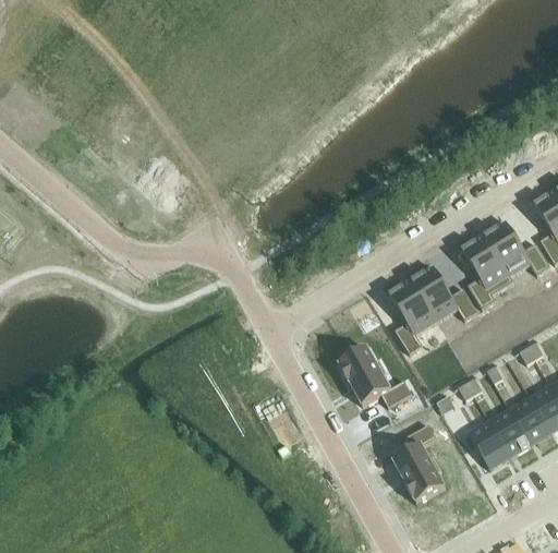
[(557,192),(557,191),(535,204),(553,233),(541,241),(555,264),(557,261),(557,192)]
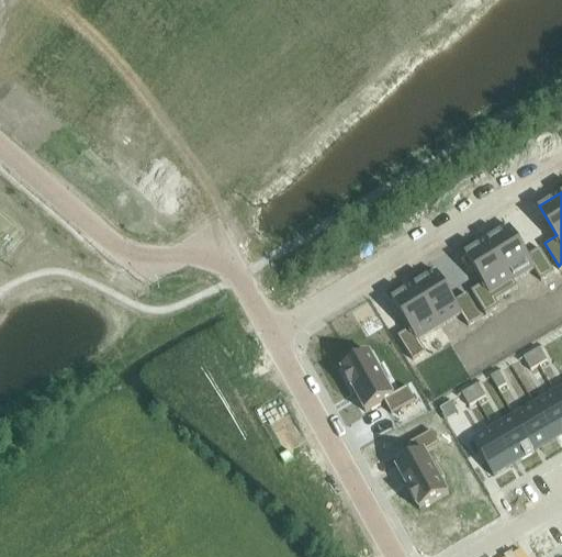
[(510,224),(489,237),(514,278),(534,266),(541,277),(554,268),(540,245),(528,253),(510,224)]
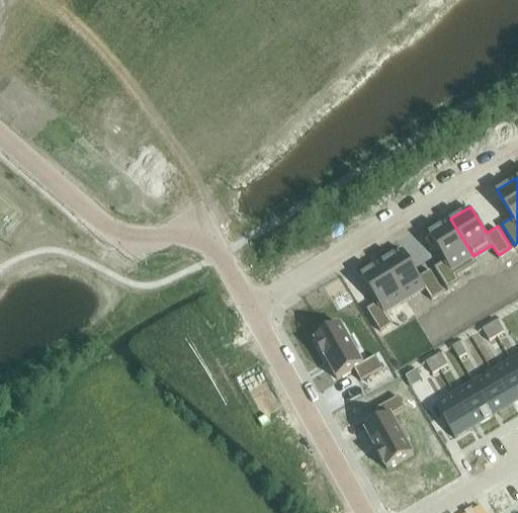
[(450,219),(429,232),(446,258),(434,265),(447,286),(459,278),(456,273),(477,261),(473,256),(450,219)]
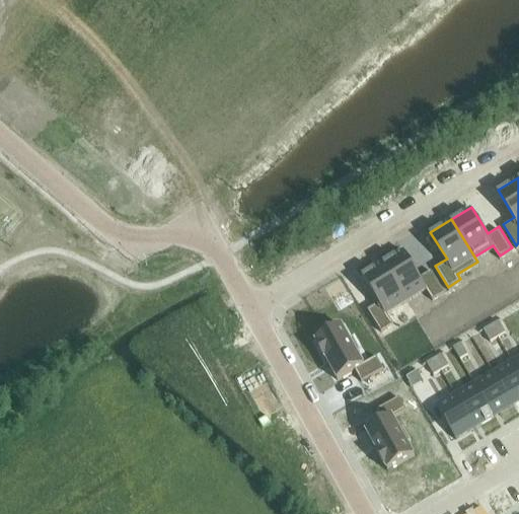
[(403,248),(383,261),(406,299),(426,287),(433,297),(444,290),(431,269),(420,275),(403,248)]
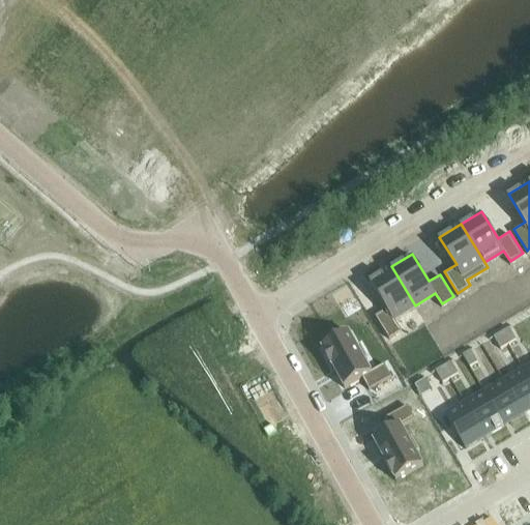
[(391,266),(371,280),(387,307),(376,314),(389,336),(402,328),(394,318),(415,305),(391,266)]
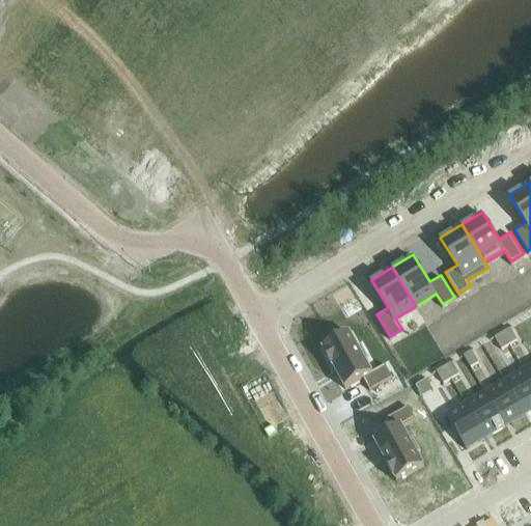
[(510,326),(502,330),(509,341),(518,337),(510,326)]
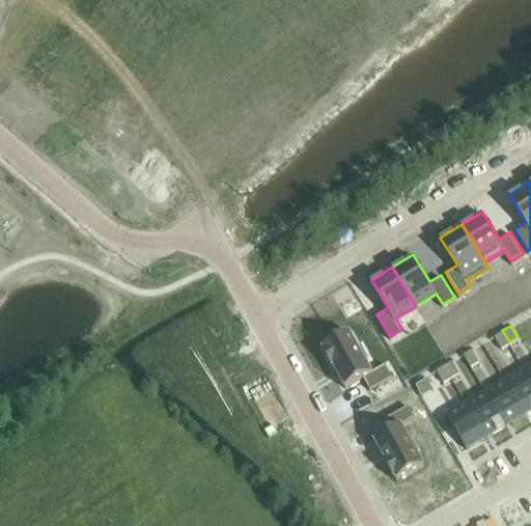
[(502,330),(495,334),(502,347),(509,341),(502,330)]
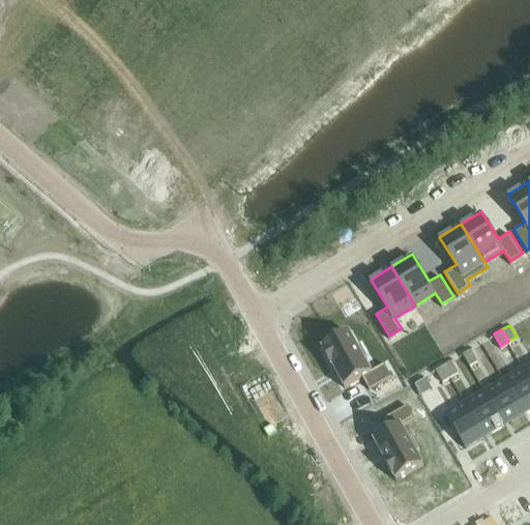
[(349,330),(321,346),(331,363),(332,363),(345,385),(362,375),(369,386),(391,374),(384,361),(371,369),(364,357),(367,355),(360,341),(356,343),(349,330)]
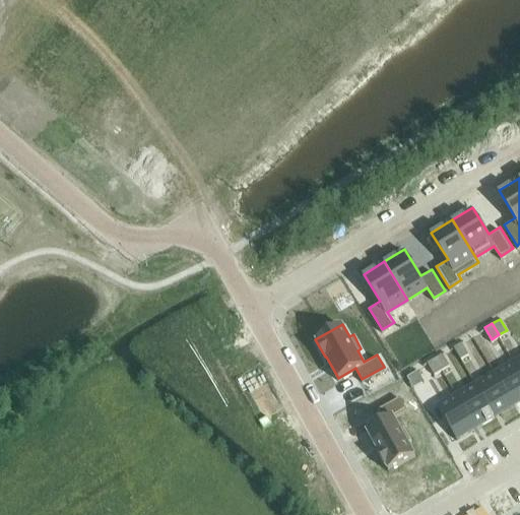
[(462,340),(454,345),(461,357),(469,352),(462,340)]
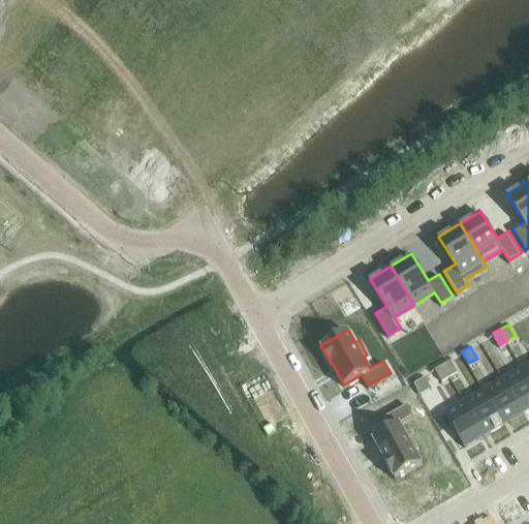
[(450,358),(443,363),(449,374),(458,370),(450,358)]
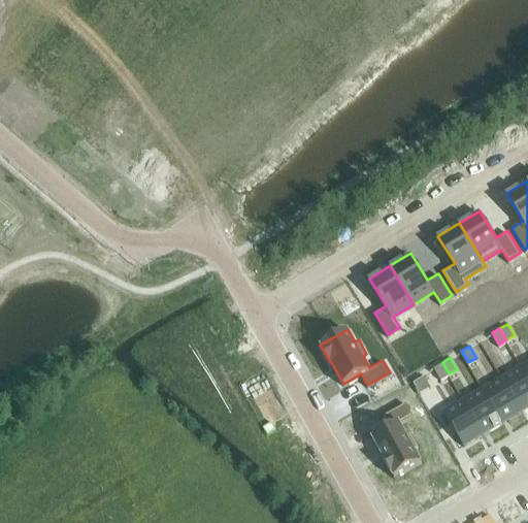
[(442,362),(434,366),(441,378),(449,373),(442,362)]
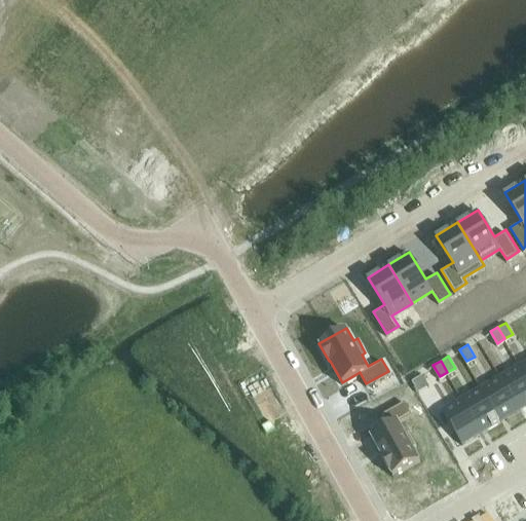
[(525,375),(519,363),(499,374),(520,408),(525,404),(525,375)]
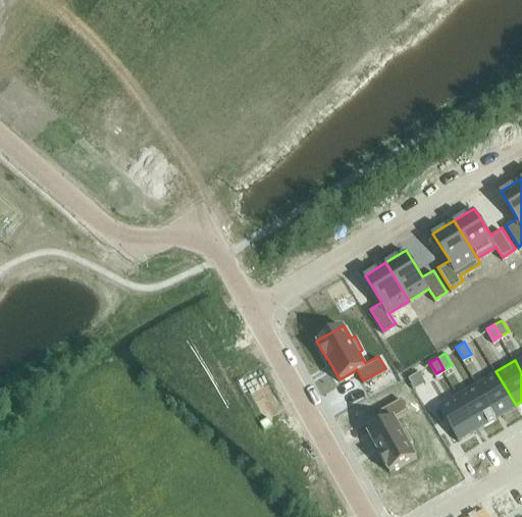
[(496,371),(477,382),(497,416),(516,405),(496,371)]
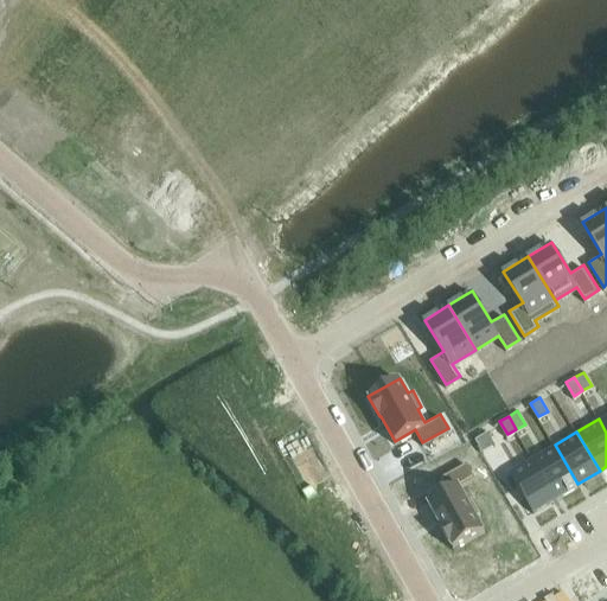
[(555,445),(532,458),(556,497),(577,484),(555,445)]
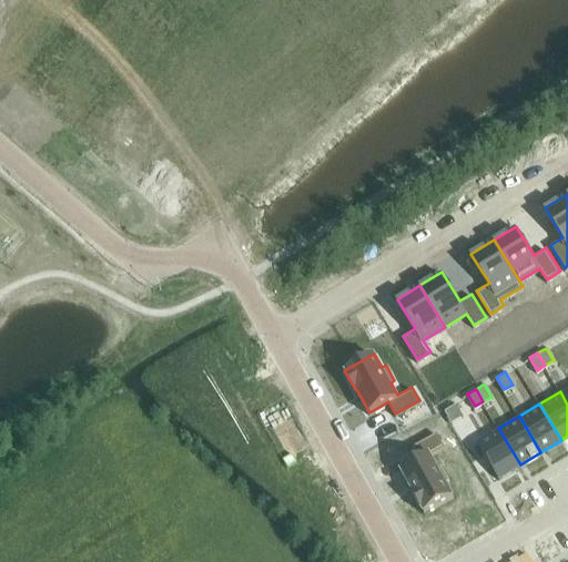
[(498,428),(477,440),(498,477),(520,465),(498,428)]
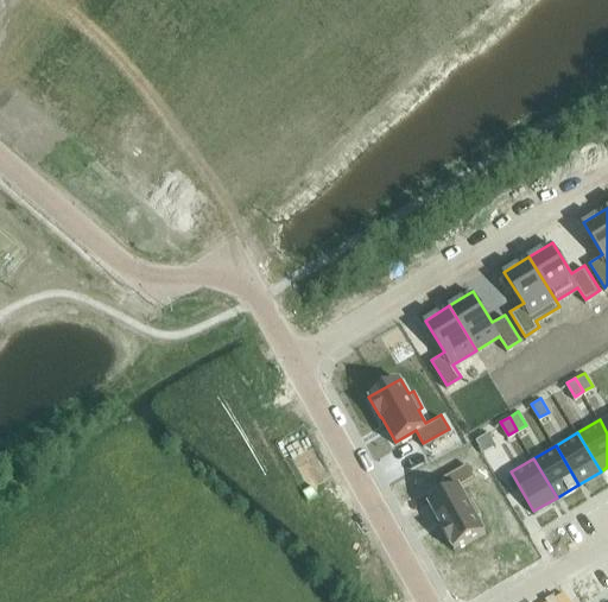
[(449,489),(429,501),(443,526),(442,526),(453,547),(486,531),(477,515),(481,513),(473,496),(468,499),(461,486),(476,476),(468,462),(442,476),(449,489)]
